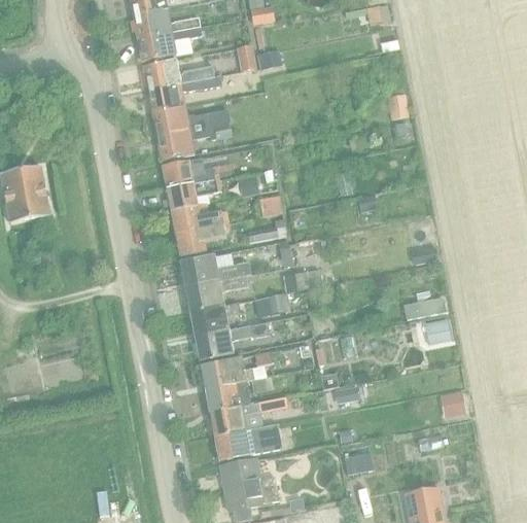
[(130,0),(133,14),(167,8),(165,0),(130,0)]
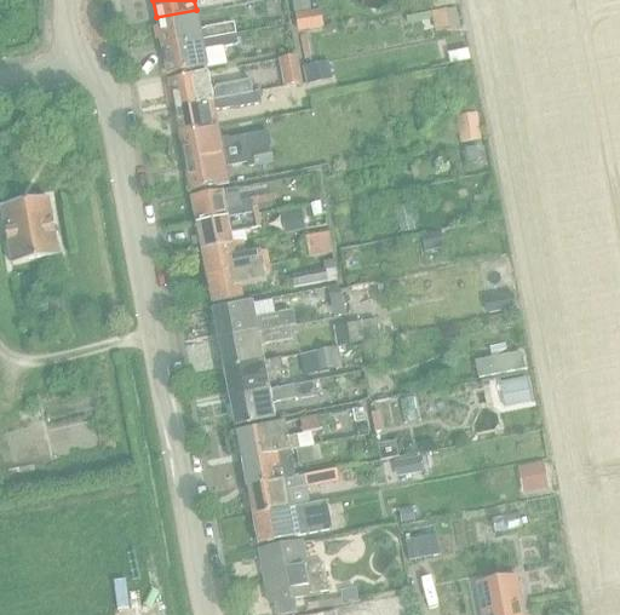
[(431,9),(435,26),(448,23),(449,24),(459,23),(455,4),(431,9)]
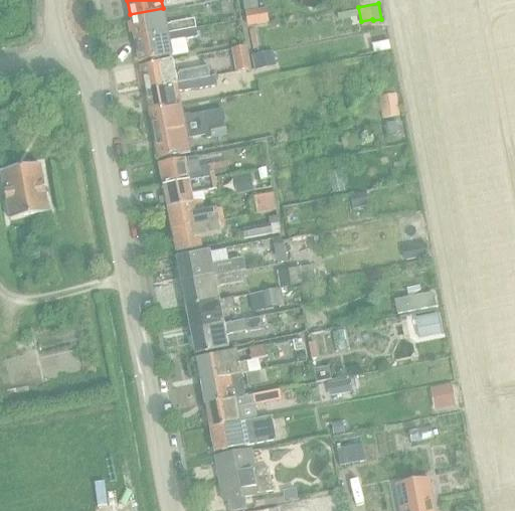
[(247,23),(268,20),(266,5),(244,8),(247,23)]
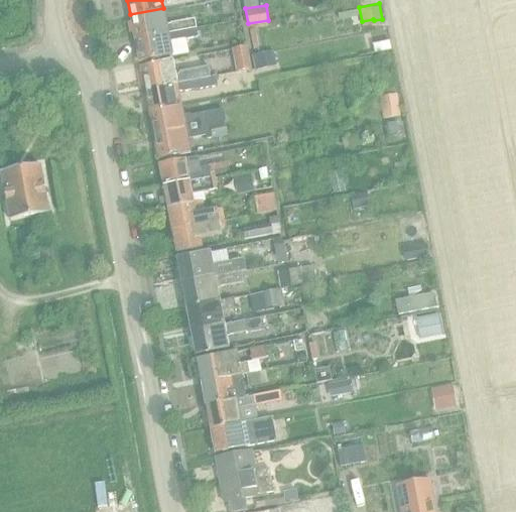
[(194,16),(181,19),(170,21),(170,22),(166,23),(163,8),(130,14),(134,37),(196,25),(194,16)]
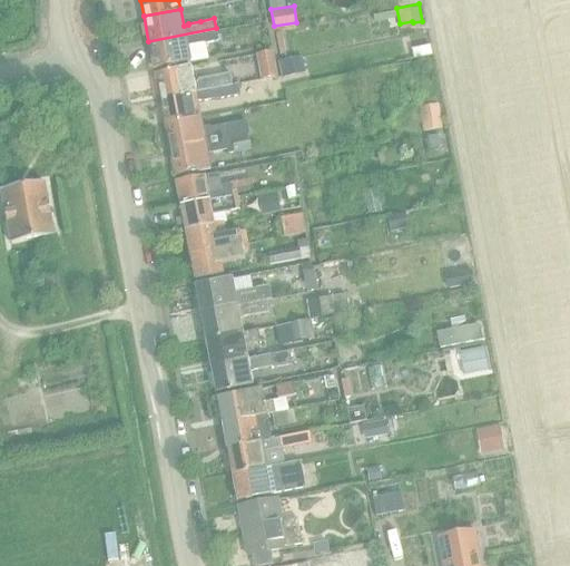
[(415,28),(418,39),(438,36),(435,25),(415,28)]
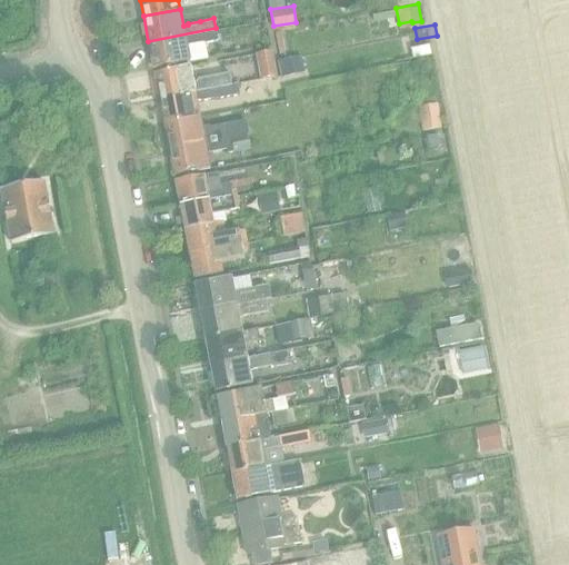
[(216,28),(148,41),(153,66),(189,59),(208,55),(205,40),(217,37),(216,28)]
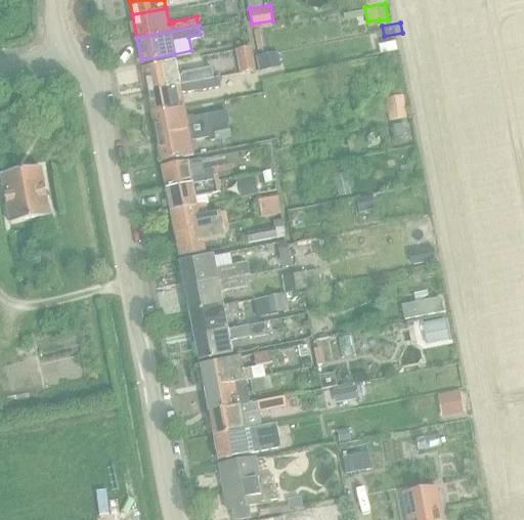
[(395,38),(378,42),(380,51),(397,48),(395,38)]
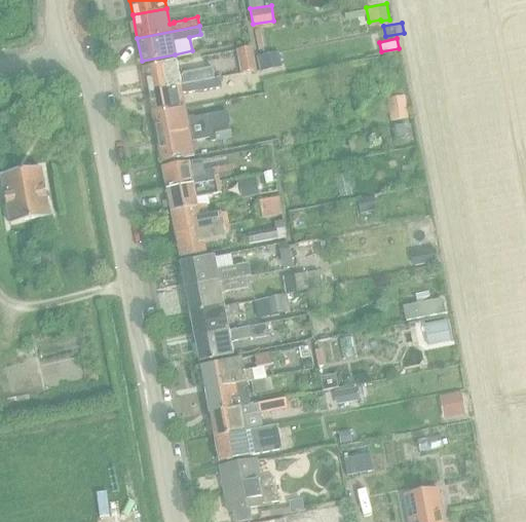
[(256,68),(252,44),(236,46),(240,70),(256,68)]
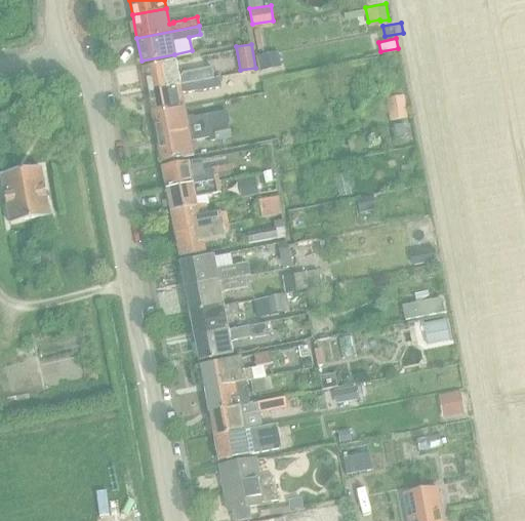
[(258,52),(256,53),(258,69),(280,65),(278,49),(258,52)]
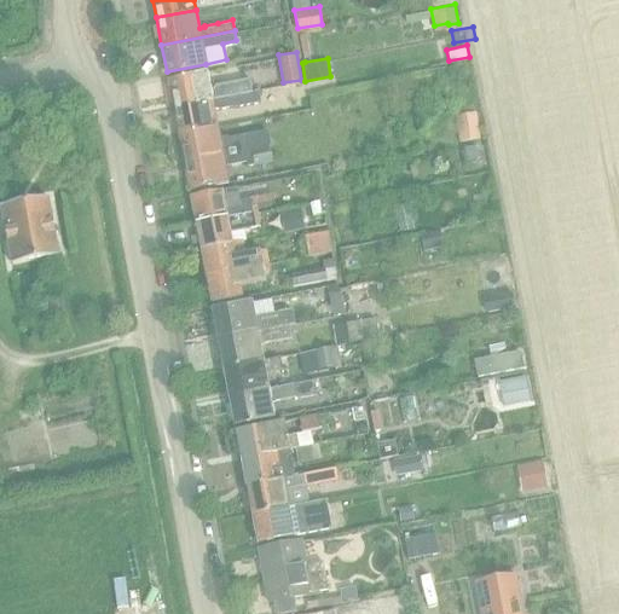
[(214,85),(210,88),(206,69),(167,76),(173,104),(252,90),(249,77),(214,85)]
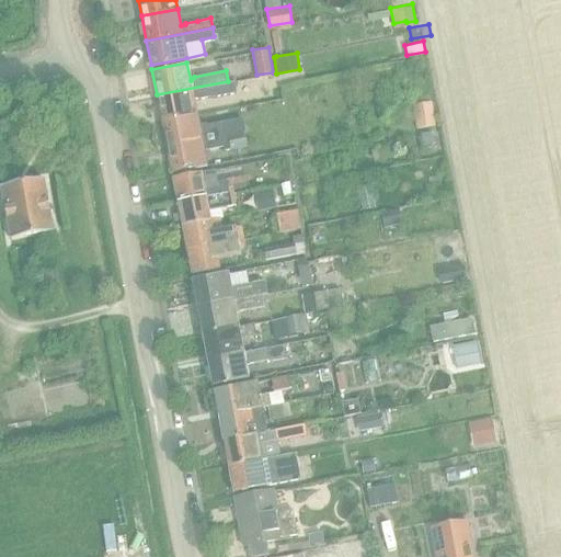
[(161,120),(196,113),(193,97),(196,97),(210,93),(210,94),(236,90),(233,80),(228,81),(157,94),(161,120)]
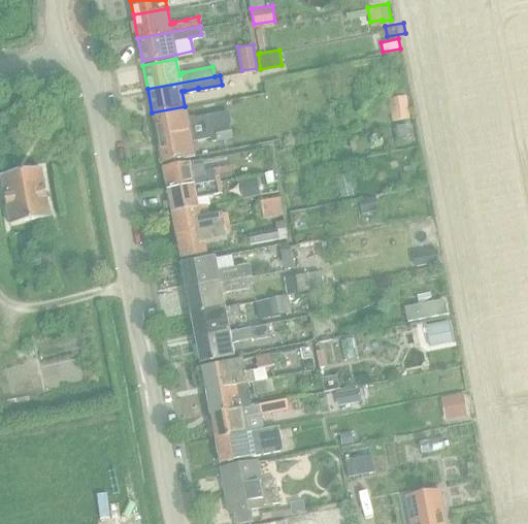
[(405,95),(388,97),(392,120),(409,117),(405,95)]
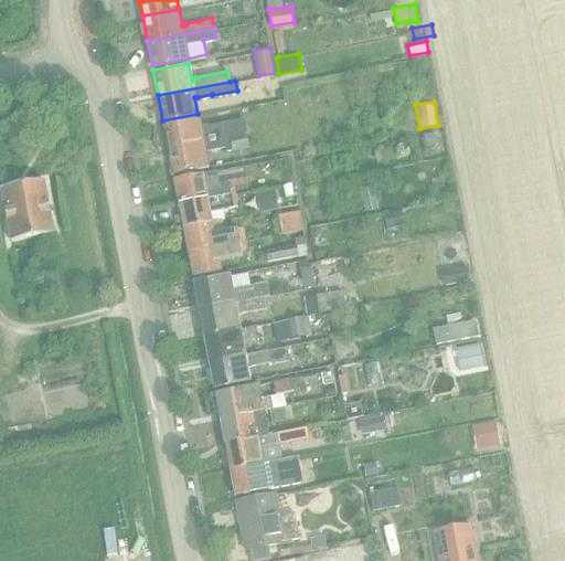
[(236,118),(206,125),(205,124),(200,125),(198,114),(162,120),(172,172),(208,165),(205,150),(211,149),(211,147),(225,145),(226,149),(248,145),(248,144),(259,141),(257,129),(238,133),(236,118)]
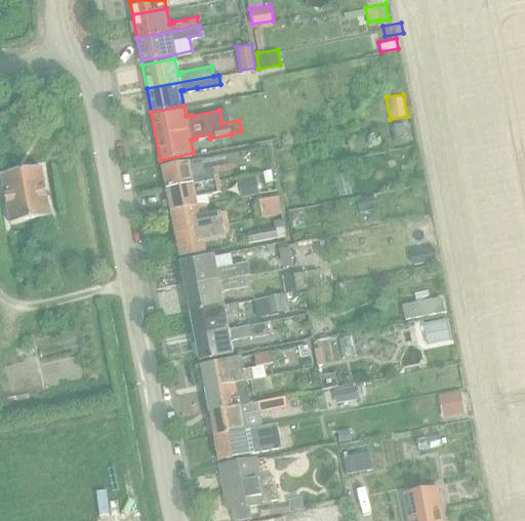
[(411,133),(409,120),(394,123),(396,136),(401,135),(401,134),(411,133)]
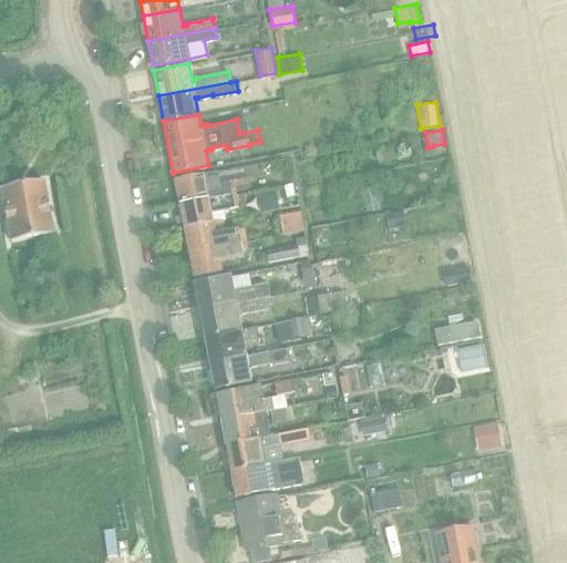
[(179,202),(236,192),(235,185),(230,186),(228,178),(205,183),(203,171),(174,176),(179,202)]
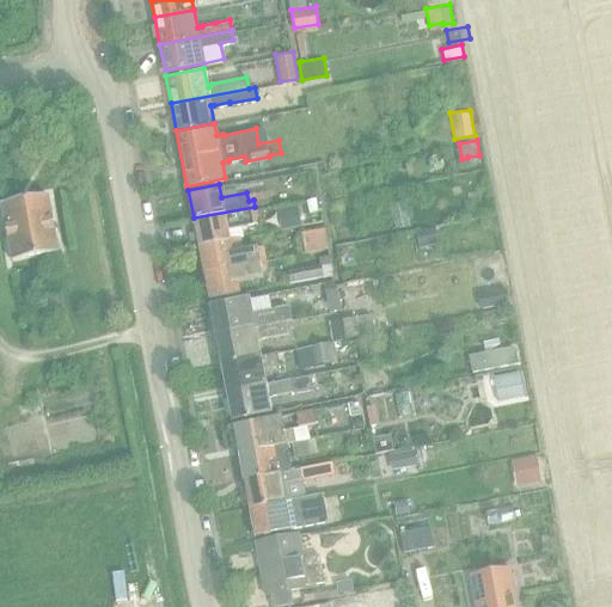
[(57,249),(47,191),(1,201),(12,257),(57,249)]
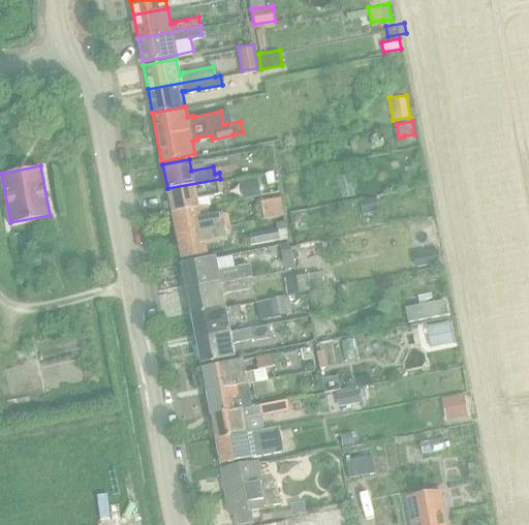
[(353,192),(350,172),(338,174),(342,194),(353,192)]
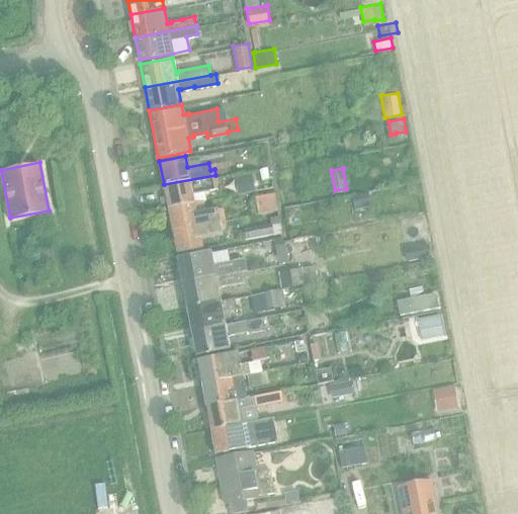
[(234,175),(238,192),(255,189),(251,171),(234,175)]
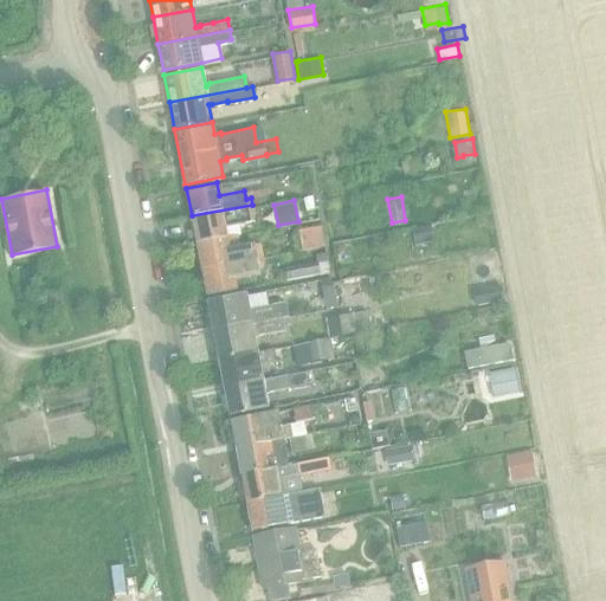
[(255,218),(253,211),(252,205),(192,215),(197,241),(238,233),(236,221),(255,218)]
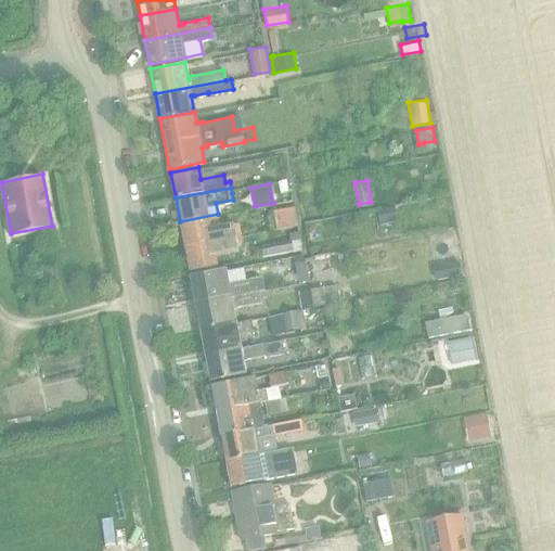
[(398,219),(395,204),(377,207),(379,222),(398,219)]
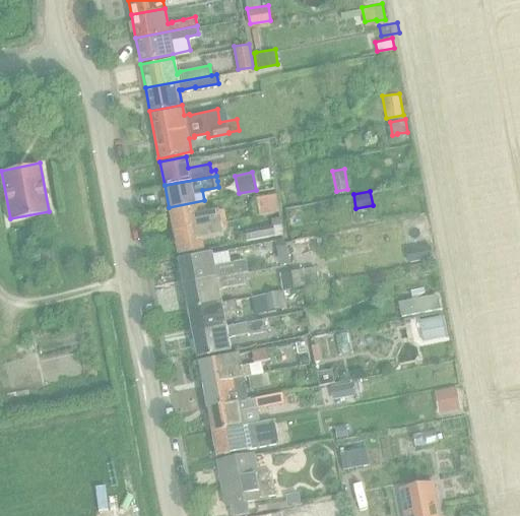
[(279,208),(276,192),(255,196),(258,212),(279,208)]
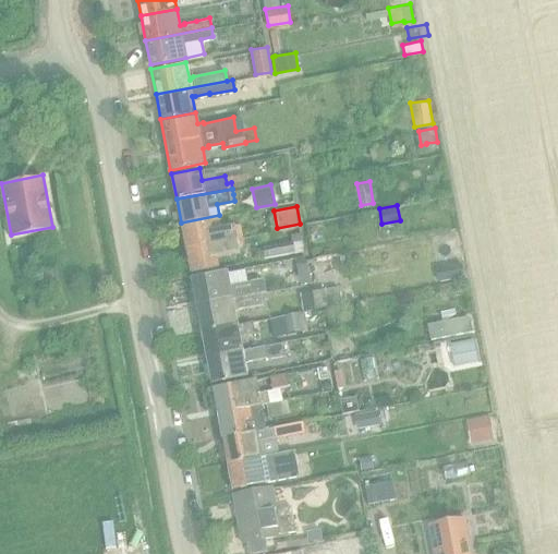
[(239,223),(221,226),(219,215),(181,223),(185,247),(241,236),(239,223)]
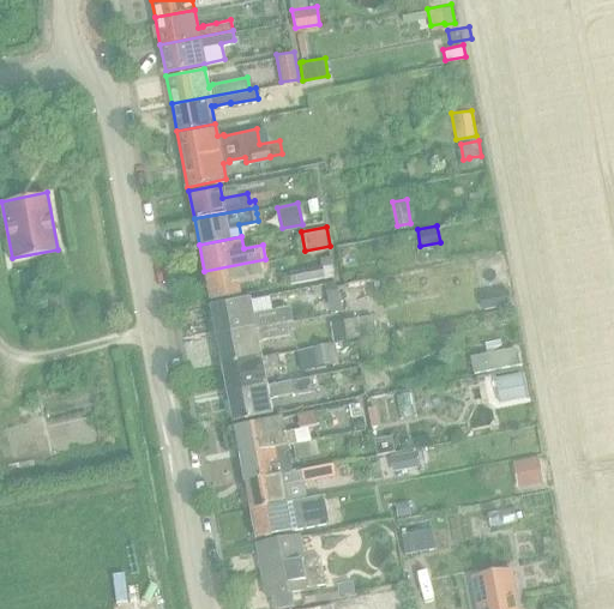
[(290,282),(335,272),(331,253),(320,255),(321,263),(288,269),(290,282)]
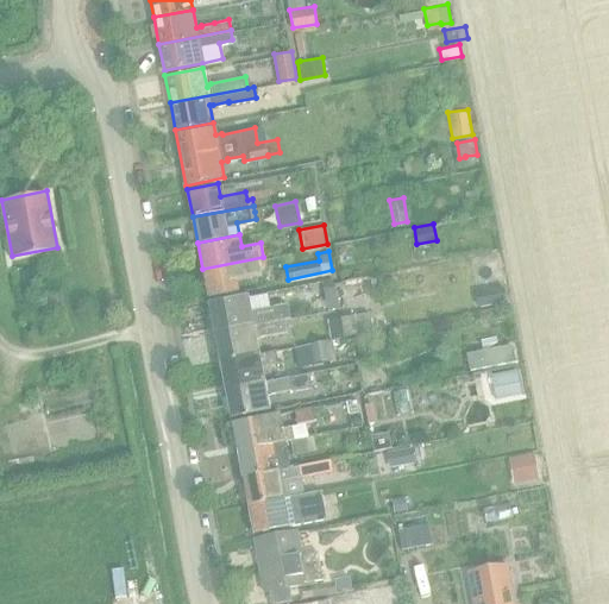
[(263,257),(202,269),(207,295),(238,289),(236,277),(261,272),(259,264),(264,263),(263,257)]
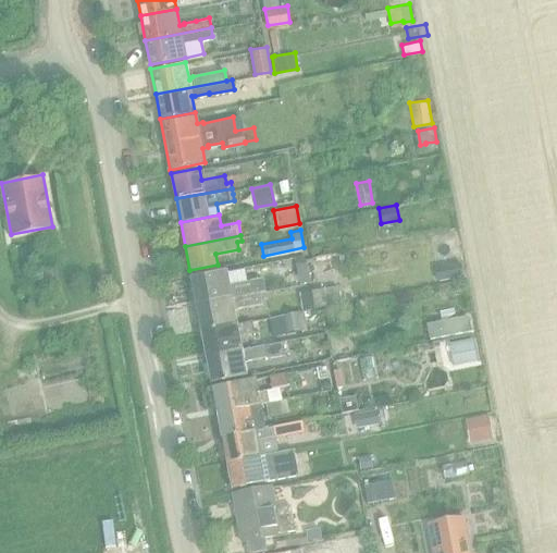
[(310,280),(307,260),(306,260),(305,253),(294,255),(299,282),(310,280)]
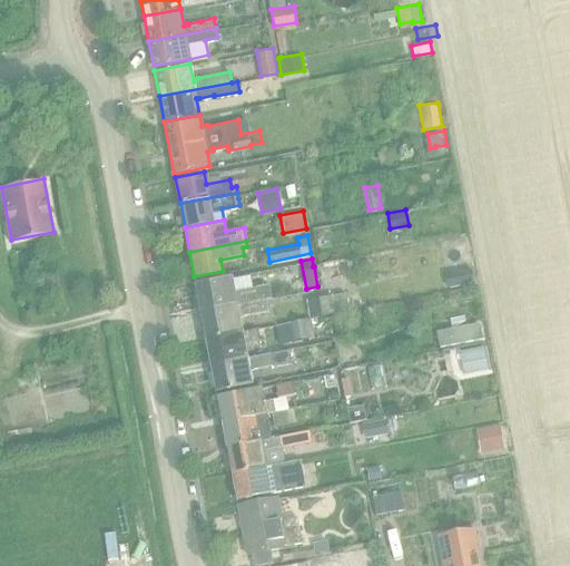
[(470,266),(446,271),(450,285),(473,281),(470,266)]
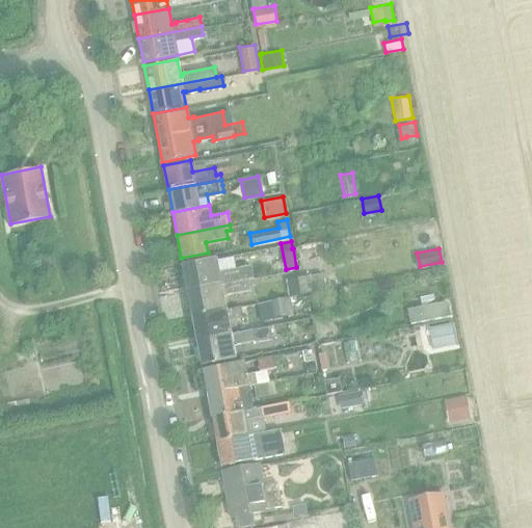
[(250,264),(237,267),(218,270),(216,257),(182,263),(187,288),(247,276),(253,275),(250,264)]
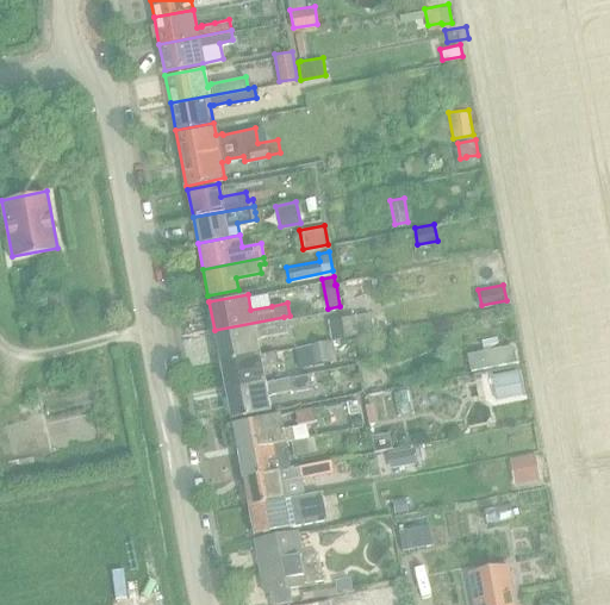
[(372,329),(368,310),(340,316),(343,335),(372,329)]
